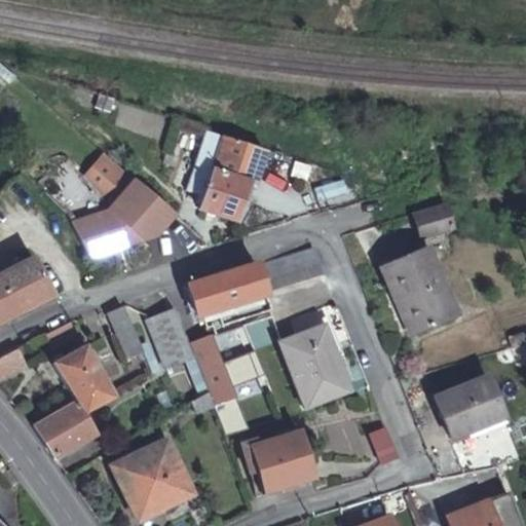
[(110,98),(96,94),(91,105),(106,110),(110,98)]
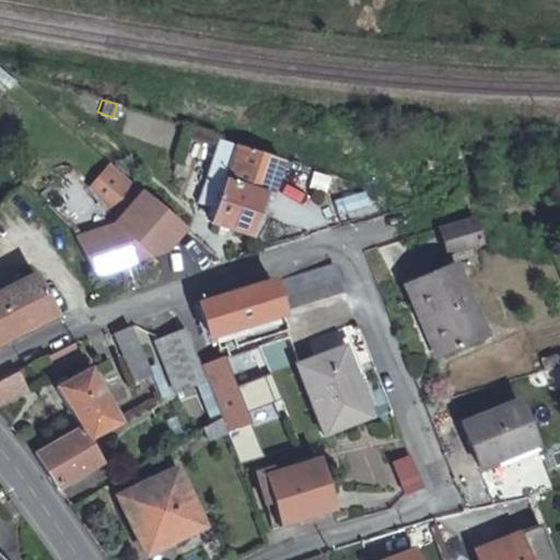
[(280,158),(217,137),(206,174),(197,203),(207,208),(207,214),(211,216),(209,221),(247,234),(261,193),(267,196),(280,158)]
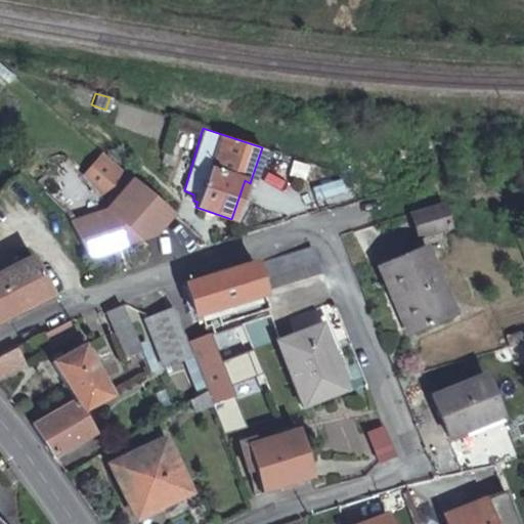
[(171,212),(131,177),(100,211),(70,220),(84,236),(90,253),(149,234),(171,212)]
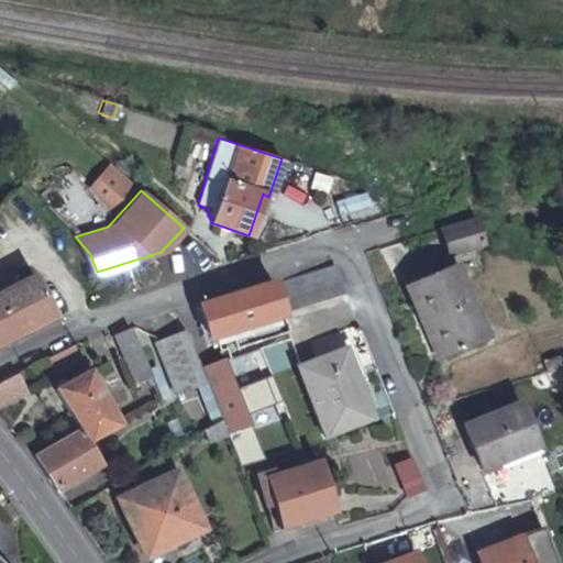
[(334,202),(340,221),(374,210),(367,191),(334,202)]
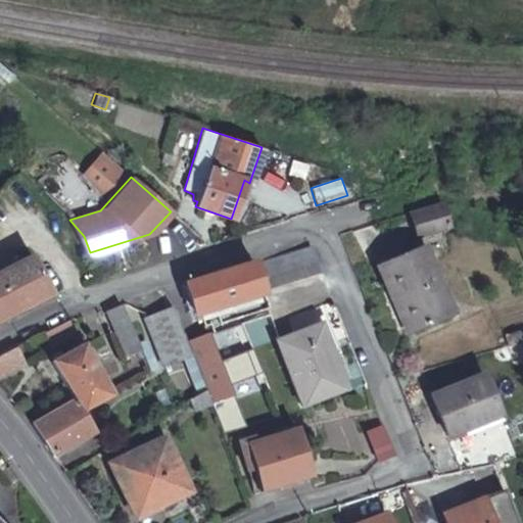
[(444,219),(438,201),(407,211),(412,228),(444,219)]
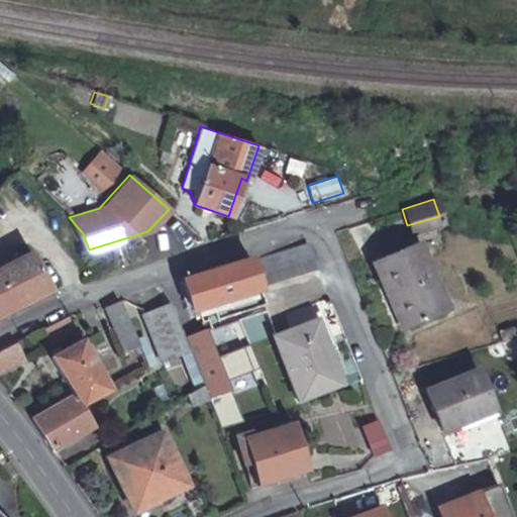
[(441,222),(439,216),(407,225),(409,232),(441,222)]
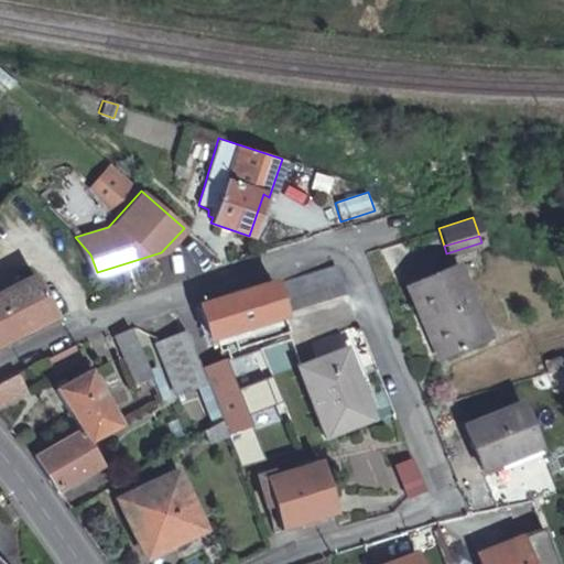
[(344,292),(333,262),(271,281),(198,305),(209,337),(249,325),(255,342),(286,331),(281,315),(281,313),(344,292)]
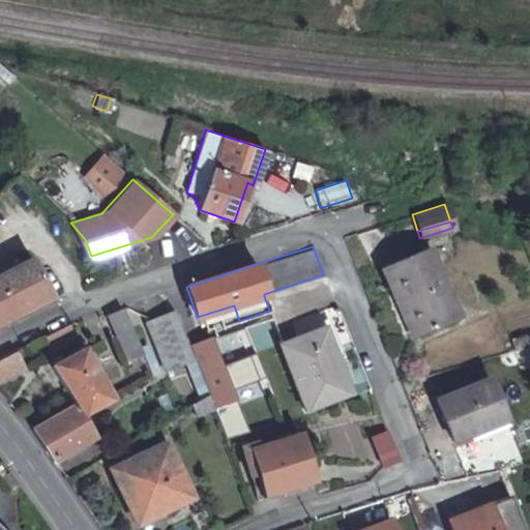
[(455,316),(428,249),(381,268),(399,306),(407,303),(419,331),(455,316)]
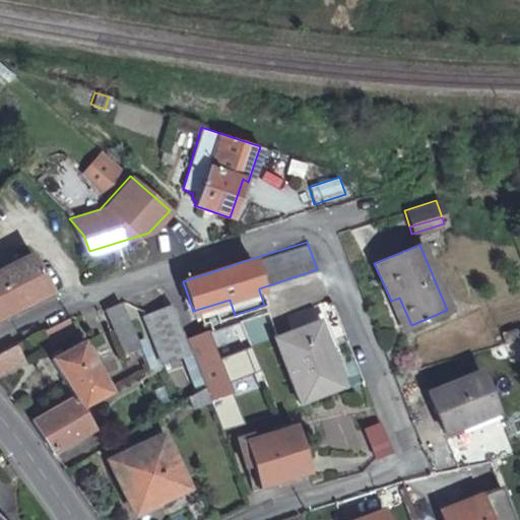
[(0,268),(17,260),(14,253),(0,260),(0,268)]
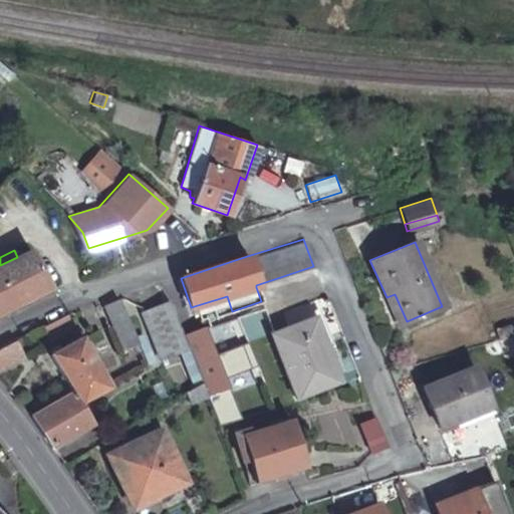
[(0,313),(48,289),(29,251),(17,257),(0,265),(0,313)]
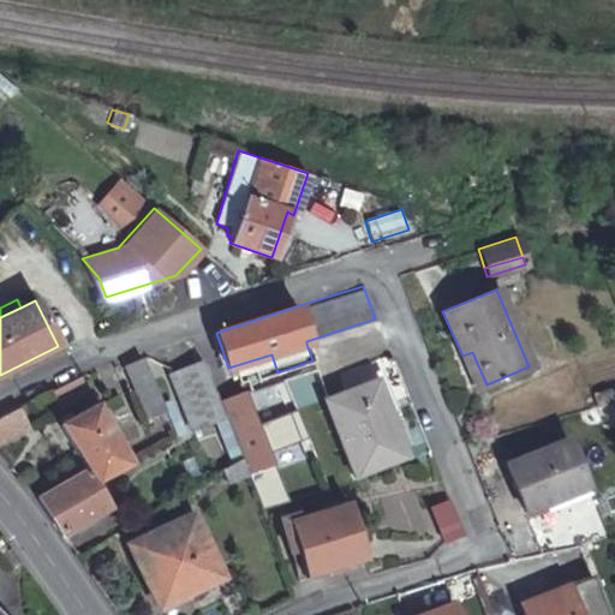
[(487,384),(472,352),(463,356),(477,388),(487,384)]
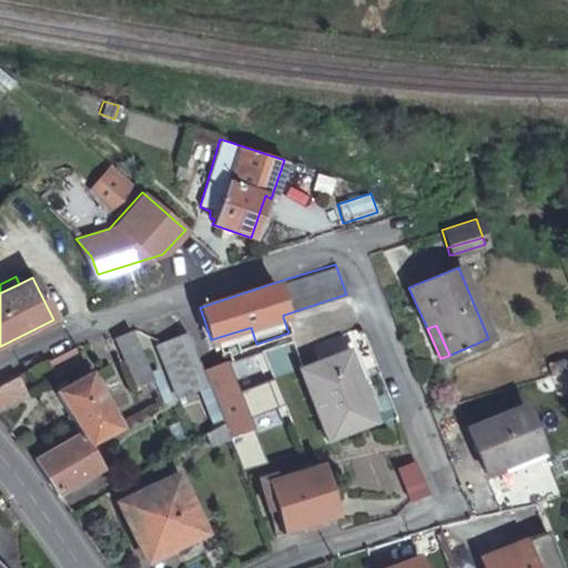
[(153,379),(130,330),(112,337),(135,387),(153,379)]
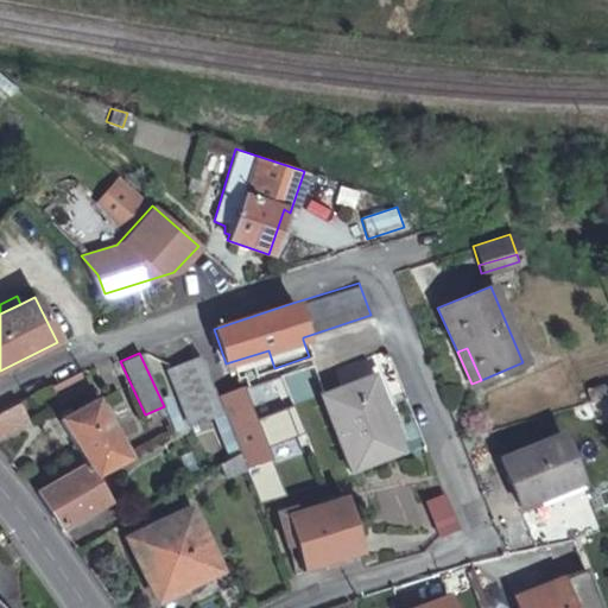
[(221,411),(214,394),(198,358),(169,369),(190,424),(221,411)]
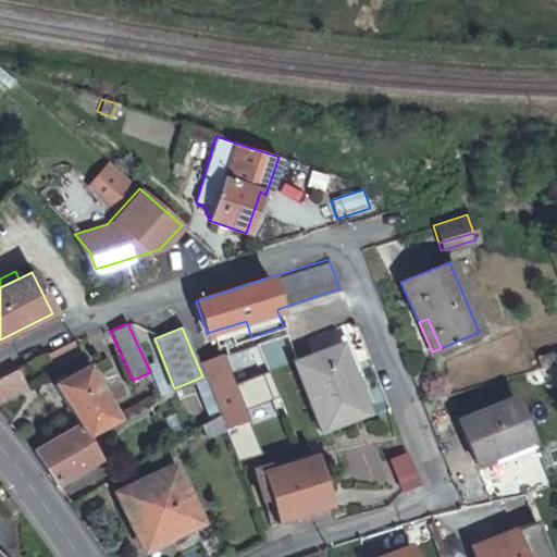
[(77,354),(71,339),(45,354),(51,368),(77,354)]
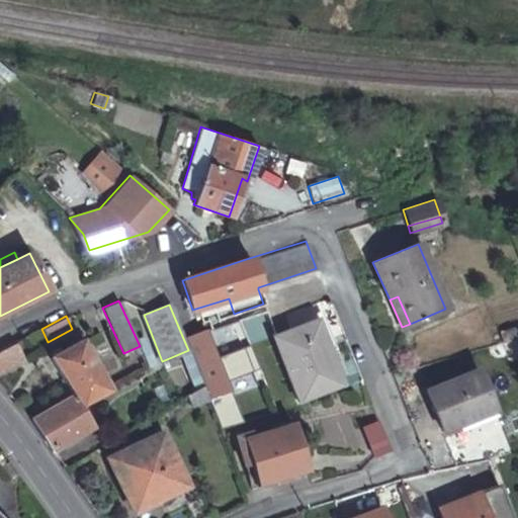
[(340,386),(315,320),(289,330),(275,336),(272,337),(297,403),(340,386)]
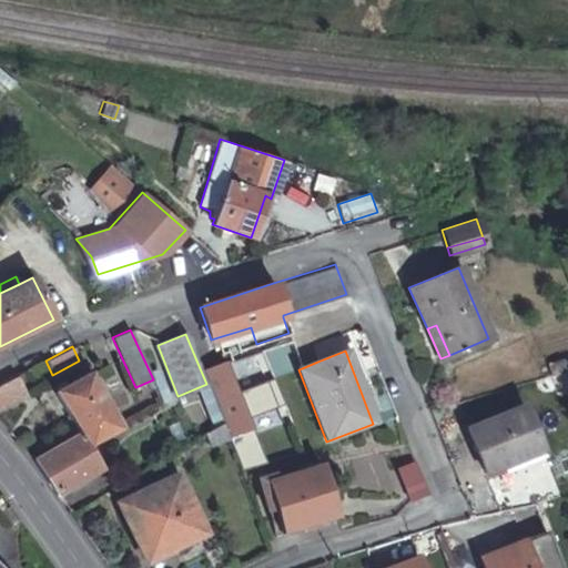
[(564,369),(560,358),(545,362),(548,374),(564,369)]
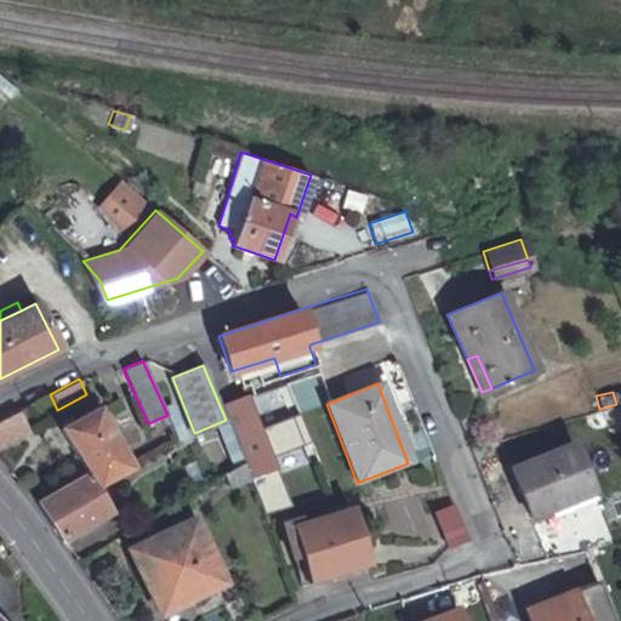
[(239,396),(218,403),(226,420),(241,461),(248,476),(267,468),(239,396)]
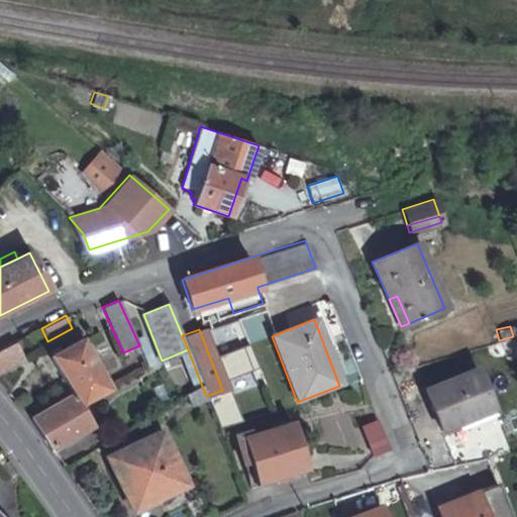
[(72,393),(78,404),(105,389),(78,340),(49,355),(72,393)]
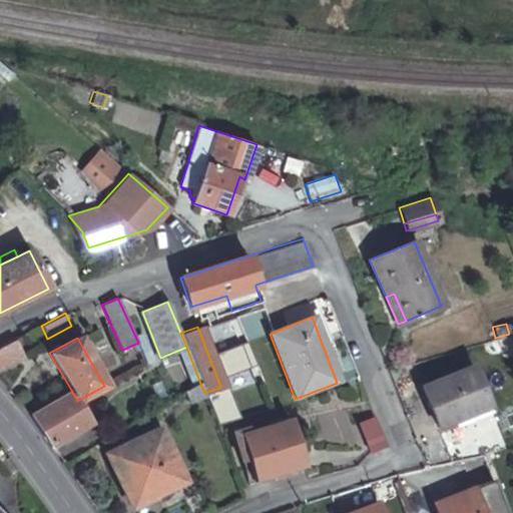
[(0,366),(21,355),(13,340),(0,347),(0,366)]
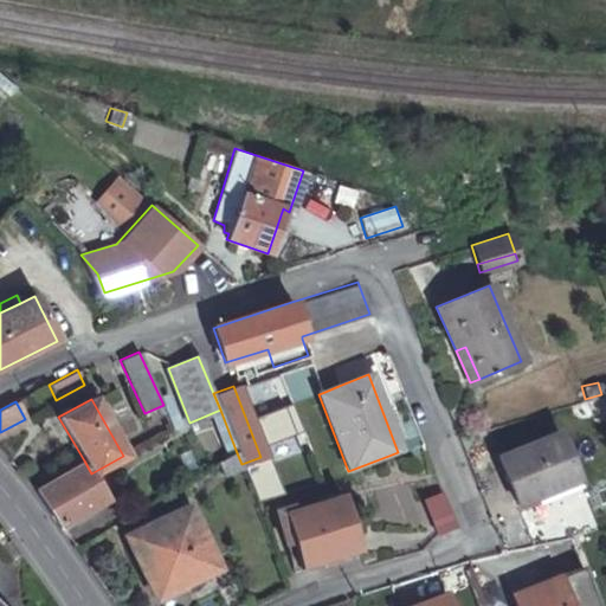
[(256,416),(263,445),(297,437),(290,407),(256,416)]
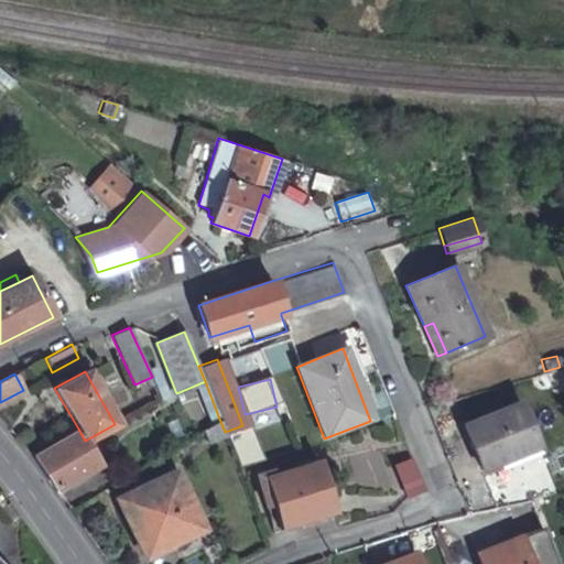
[(537,446),(520,403),(462,426),(479,469),(537,446)]
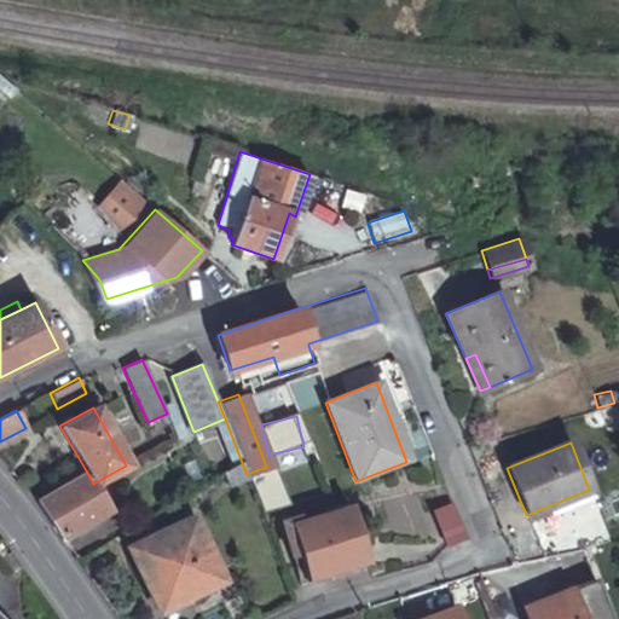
[(225,485),(247,474),(241,460),(219,472),(225,485)]
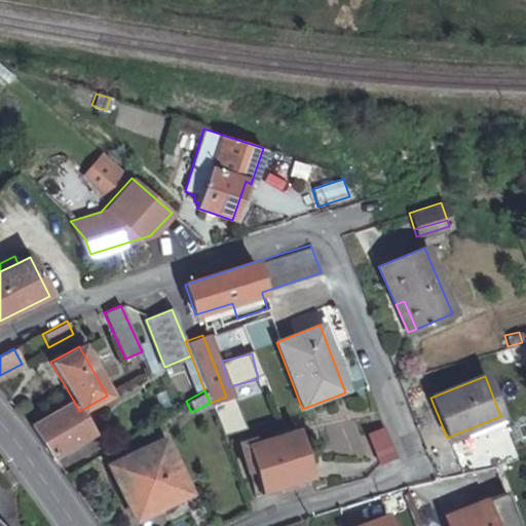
[(91,433),(79,411),(73,400),(31,423),(50,456),(91,433)]
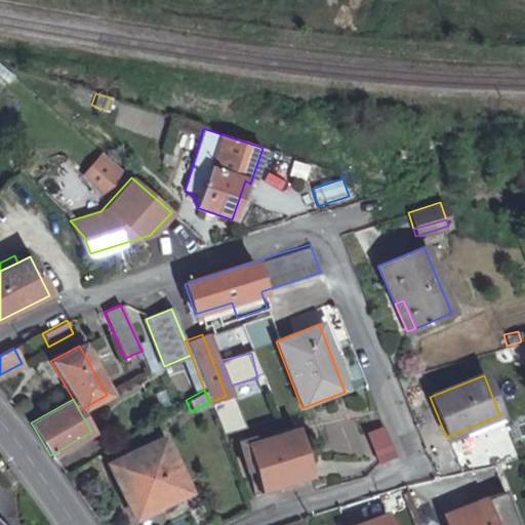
[(393,454),(381,427),(365,433),(375,461),(393,454)]
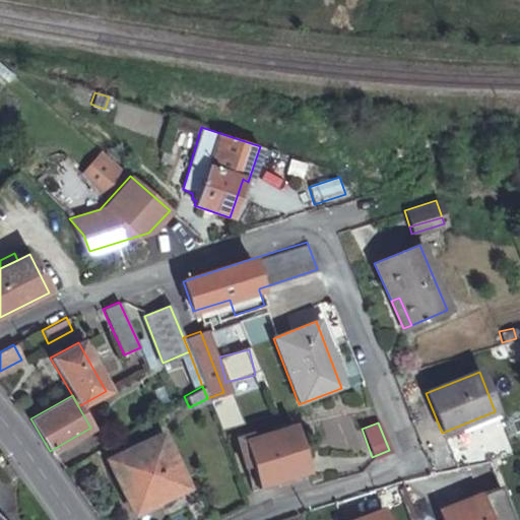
[(308,472),(295,426),(243,440),(253,473),(258,488),(308,472)]
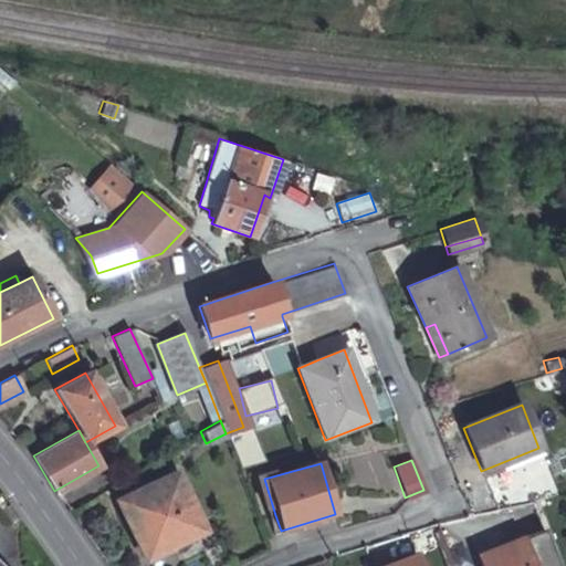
[(201,531),(175,473),(116,501),(143,554),(169,542),(170,546),(191,536),(201,531)]
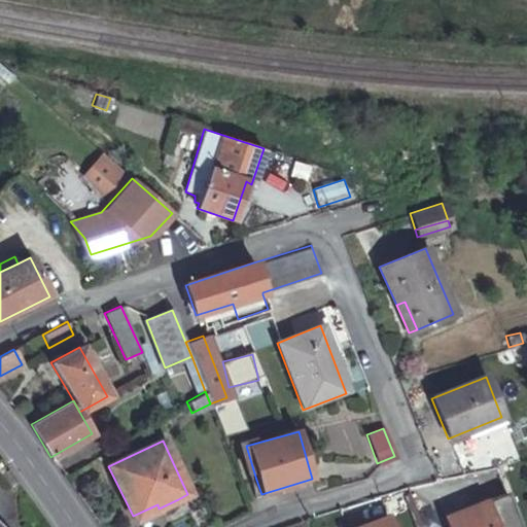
[(256,480),(246,446),(239,448),(249,483),(256,480)]
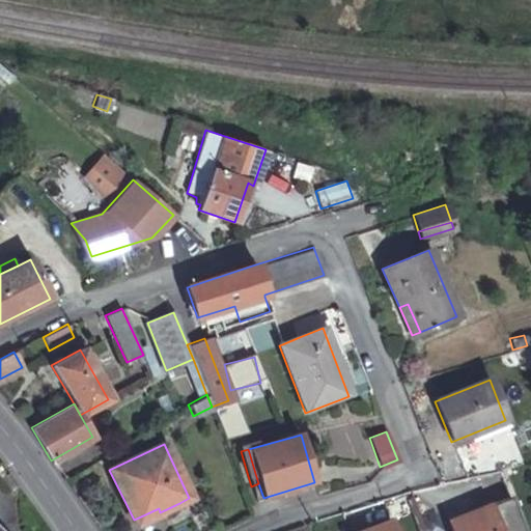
[(523,530),(509,497),(487,506),(446,522),(450,530),(523,530)]
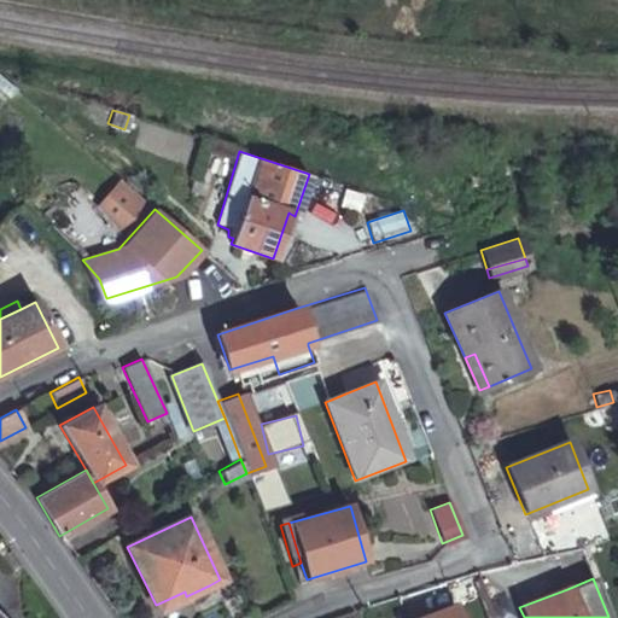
[(458,617),(454,605),(419,617),(458,617)]
